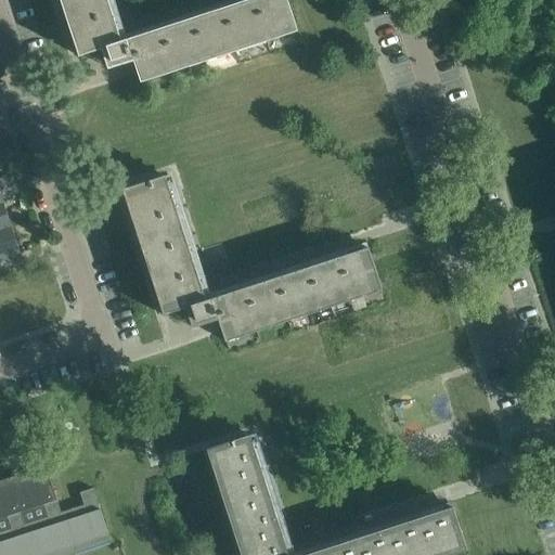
[(61,0),(80,57),(102,50),(108,69),(134,61),(142,84),(298,31),(287,0),(249,0),(121,42),(107,0),(61,0)]
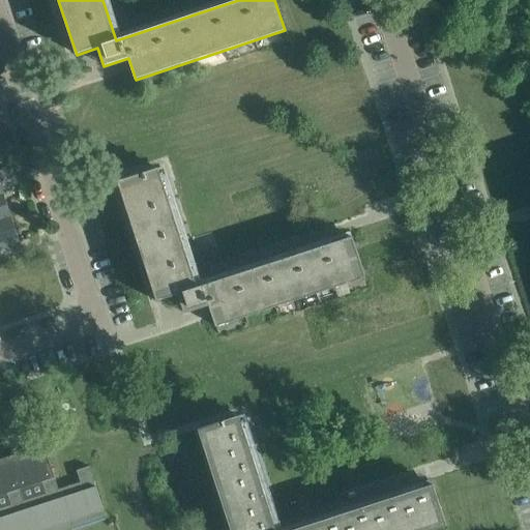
[(157,301),(179,294),(185,314),(209,305),(216,326),(365,277),(352,237),(197,288),(158,169),(118,181),(157,301)]
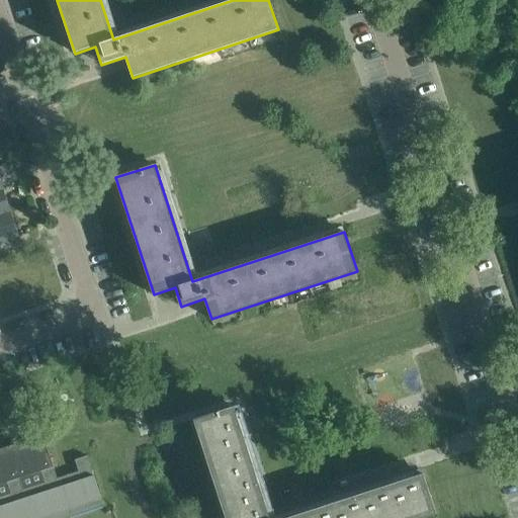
[(0,190),(0,216),(11,212),(4,189),(0,190)]
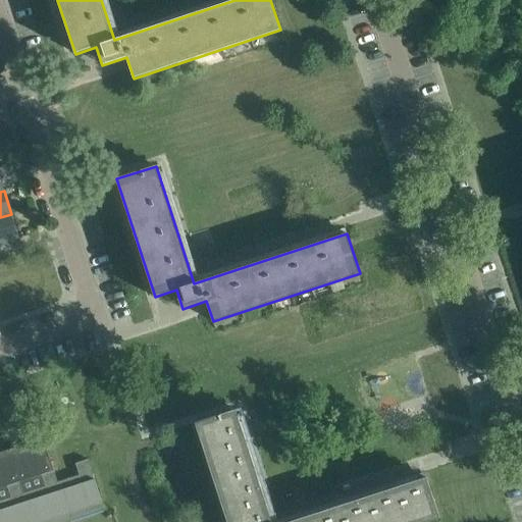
[(11,214),(0,217),(0,244),(19,238),(11,214)]
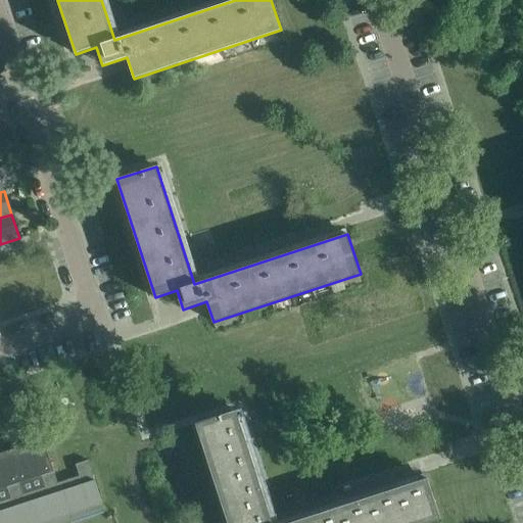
[(426,522),(440,519),(427,478),(289,522),(272,522),(236,411),(196,423),(228,522),(426,522)]
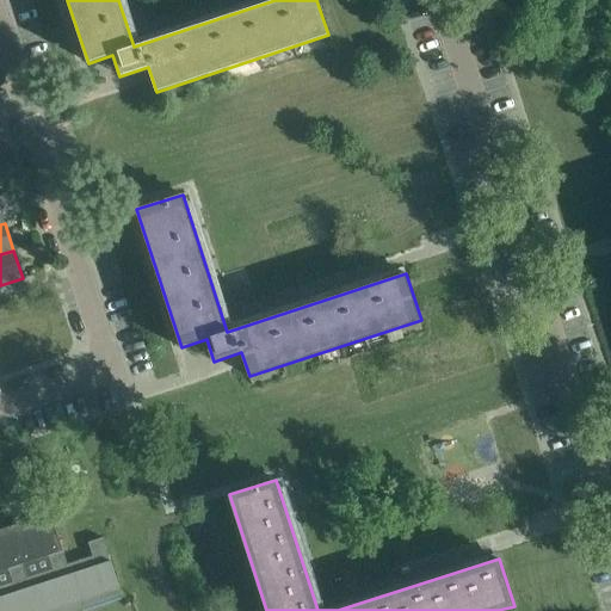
[(0,610),(75,610),(122,597),(109,555),(103,538),(88,543),(93,556),(67,565),(50,513),(49,514),(50,517),(11,529),(10,526),(8,528),(10,530),(0,532),(0,610)]
